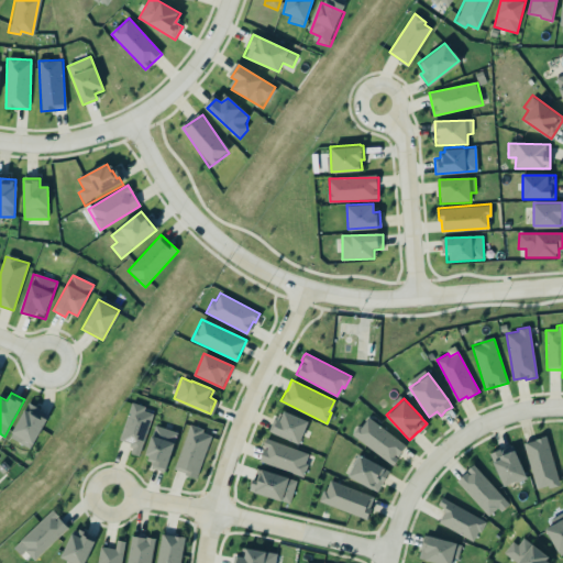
[(33,450),(50,414),(28,403),(11,440),(33,450)]
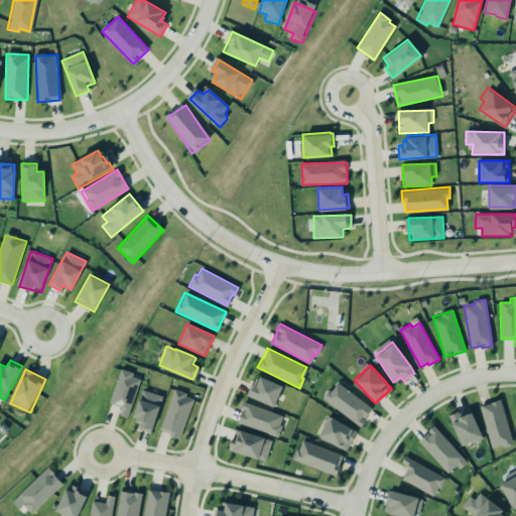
[(130,418),(139,375),(118,371),(111,404),(121,406),(119,416),(130,418)]
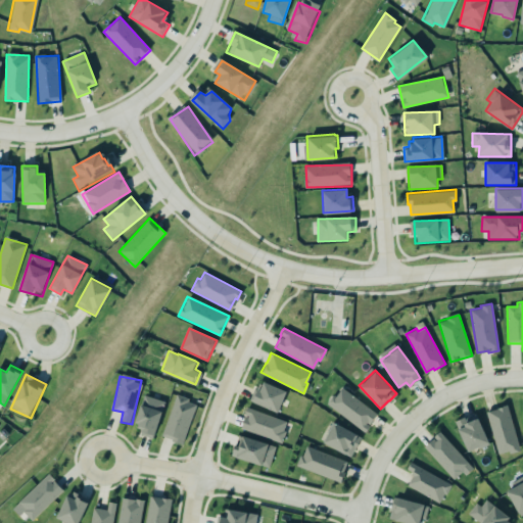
[(286,390),(262,382),(254,403),(280,412),(286,390)]
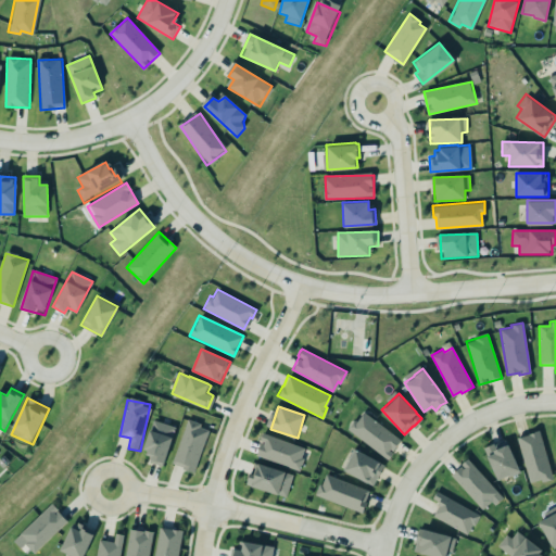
[(346,429),(354,418),(356,420),(363,412),(400,439),(396,444),(392,451),(392,453),(390,455),(388,459),(346,429)]
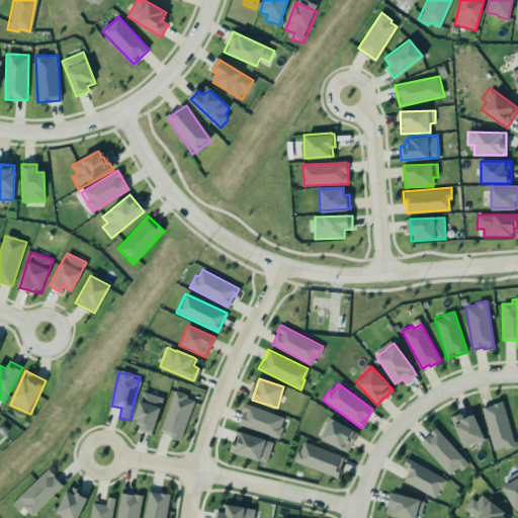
[(151,434),(138,430),(140,424),(136,423),(137,419),(134,418),(143,391),(163,397),(151,434)]
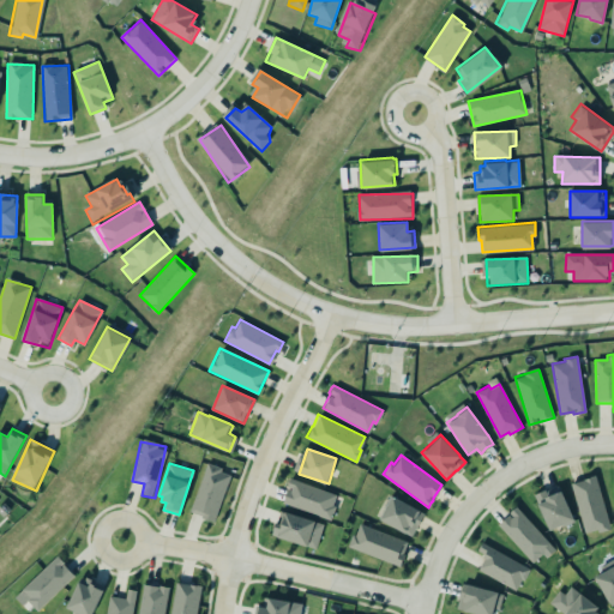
[(191,511),(209,464),(224,470),(223,474),(235,479),(220,522),(191,511)]
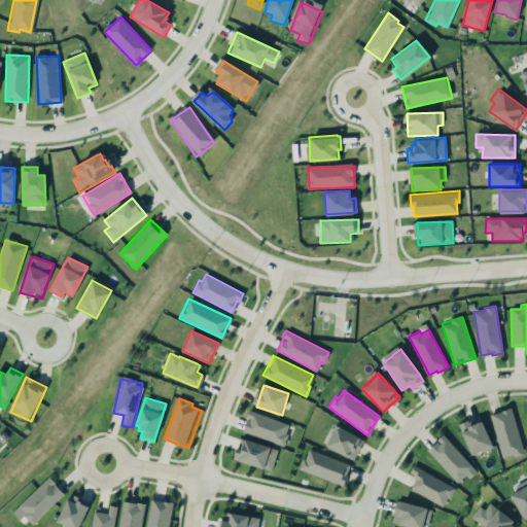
[(503,459),(524,453),(511,409),(490,415),(503,459)]
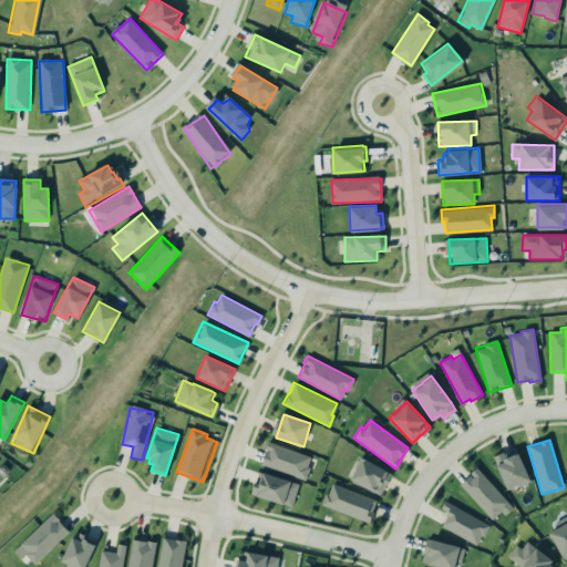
[(312,456),(268,443),(261,465),(306,480),(312,456)]
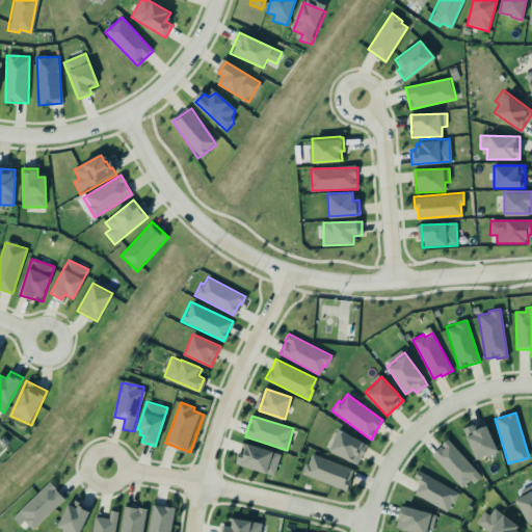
[(474,460),(497,453),(486,421),(464,428),(474,460)]
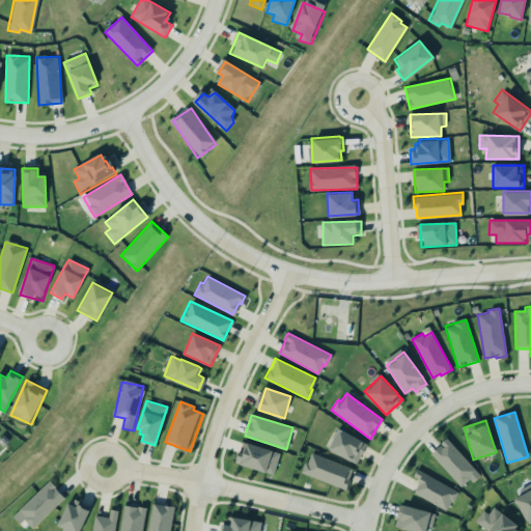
[(328,447),(338,427),(362,441),(366,443),(363,449),(355,463),(328,447)]
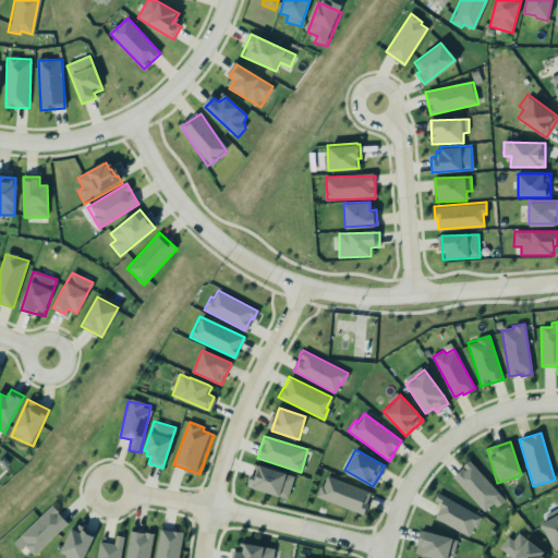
[(485,511),(493,504),(497,508),(506,499),(469,461),(452,477),(485,511)]
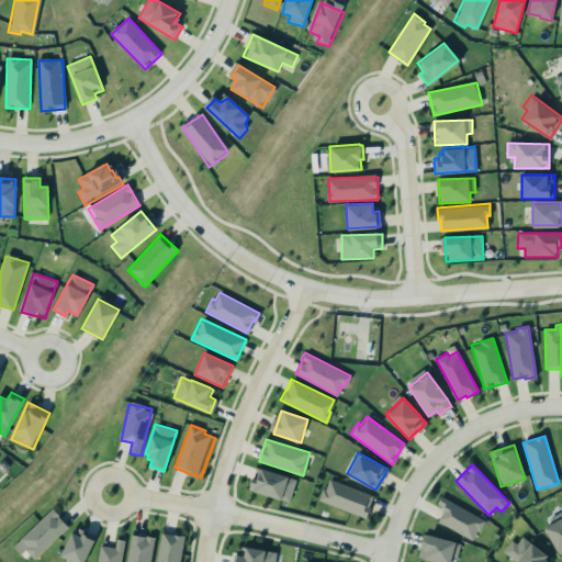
[(247,489),(289,502),(295,479),(287,476),(287,475),(256,467),(254,473),(257,474),(256,478),(251,476),(247,489)]
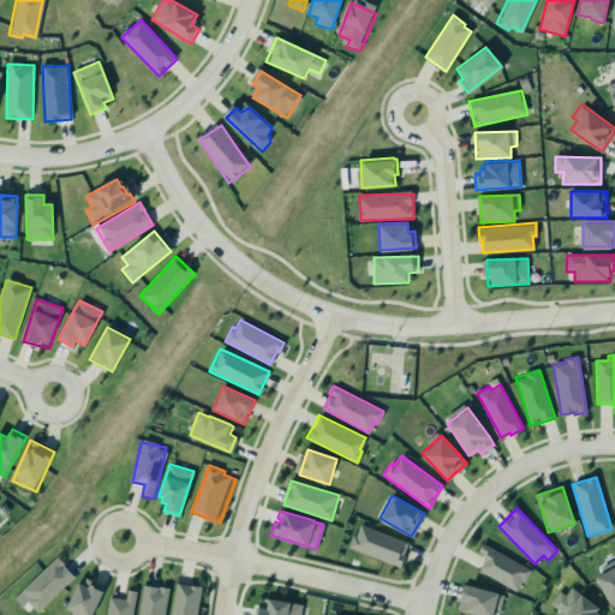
[(410,543),(359,524),(350,549),(400,567),(410,543)]
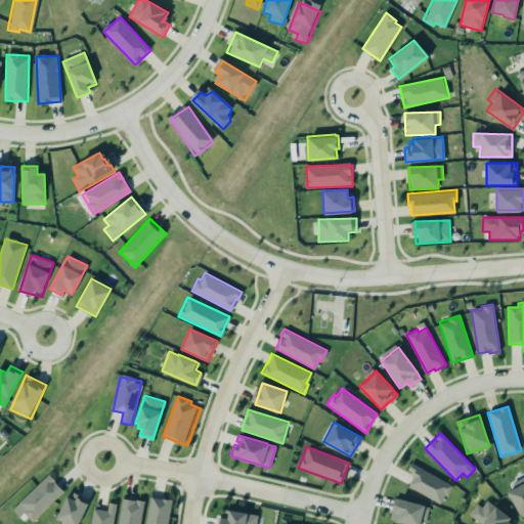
[(452,485),(411,463),(407,471),(415,474),(407,486),(441,505),(452,485)]
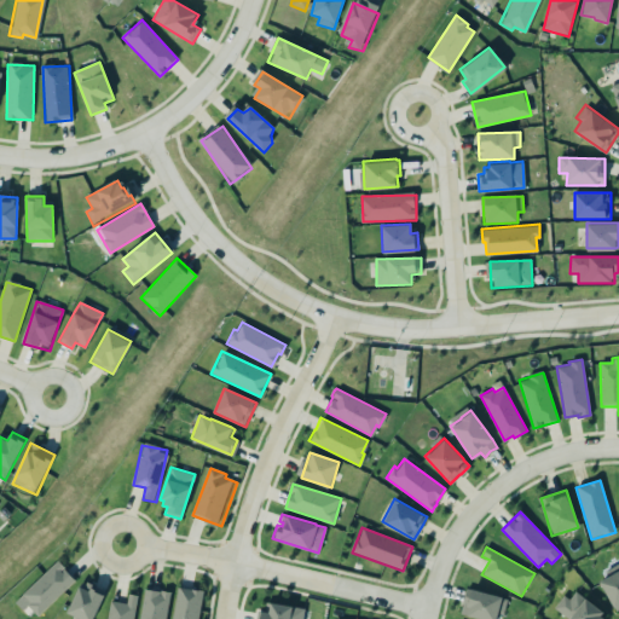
[(15,602),(23,611),(28,607),(38,617),(76,580),(58,561),(15,602)]
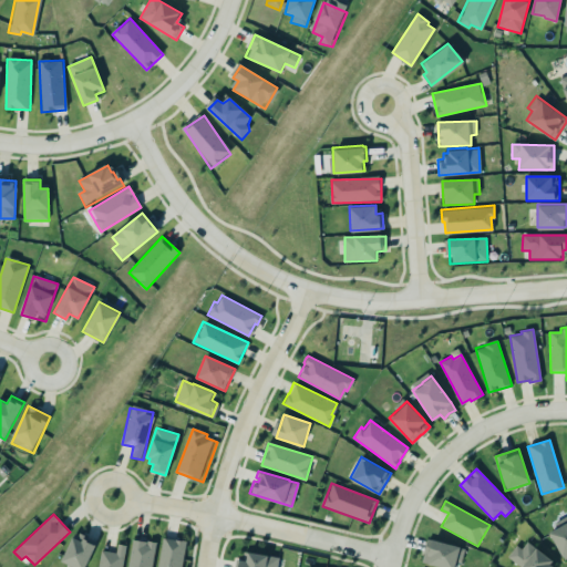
[(548,532),(566,519),(566,557),(564,559),(548,532)]
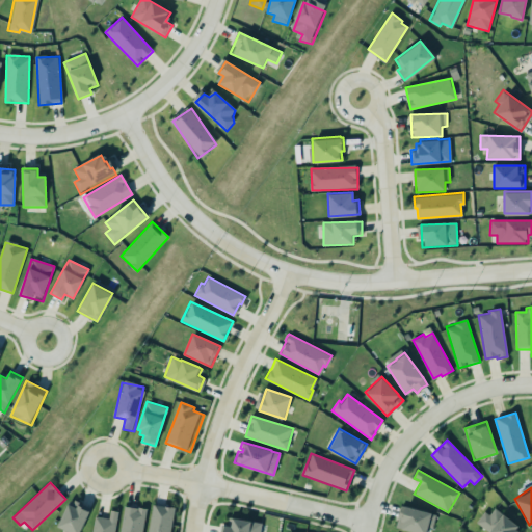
[(59,531),(80,531),(90,508),(70,500),(56,531),(59,531)]
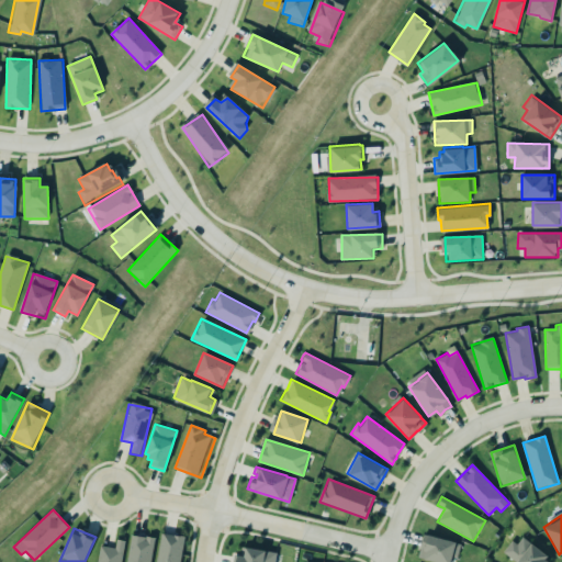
[(180,561),(184,537),(161,534),(156,561),(180,561)]
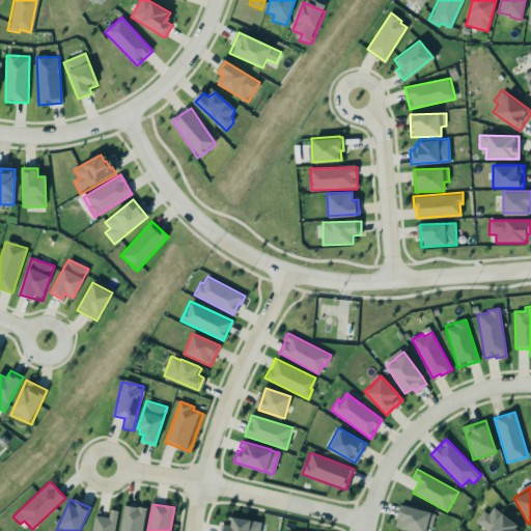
[(142,530),(146,509),(124,505),(119,530),(142,530)]
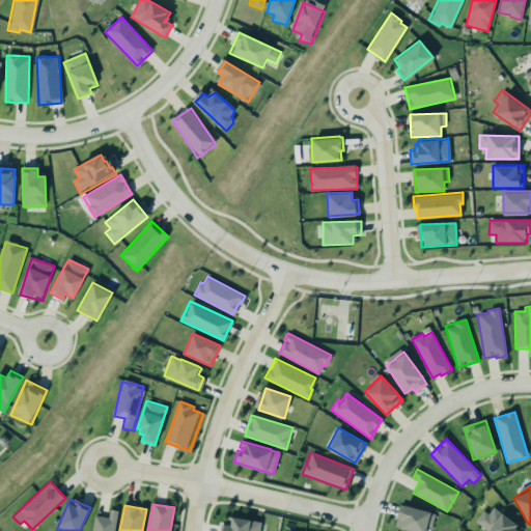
[(428,530),(435,513),(403,505),(397,527),(411,530),(428,530)]
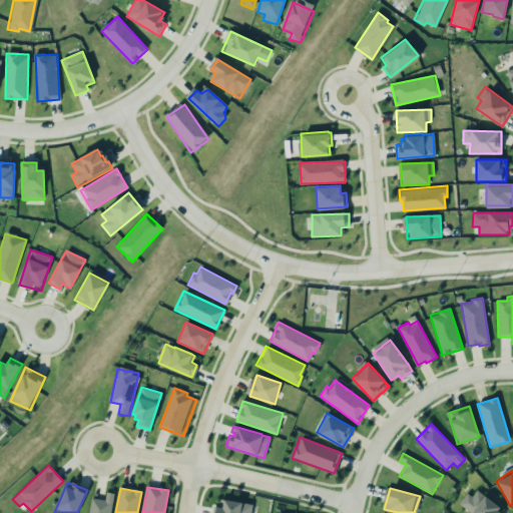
[(471,512),(458,503),(467,492),(471,495),(476,489),(500,506),(497,509),(501,511),(499,512),(471,512)]
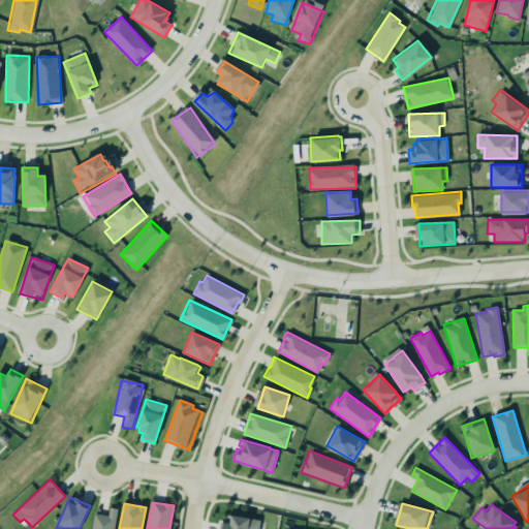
[(91,528),(114,528),(118,509),(110,507),(109,516),(94,514),(91,528)]
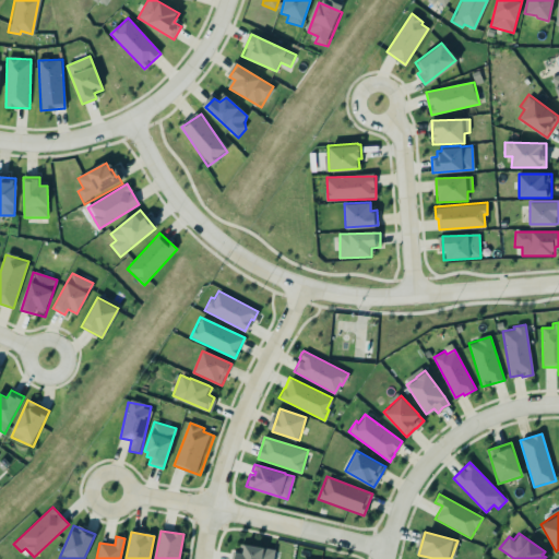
[(248,549),(275,552),(274,558),(229,558),(230,554),(248,556),(248,549)]
